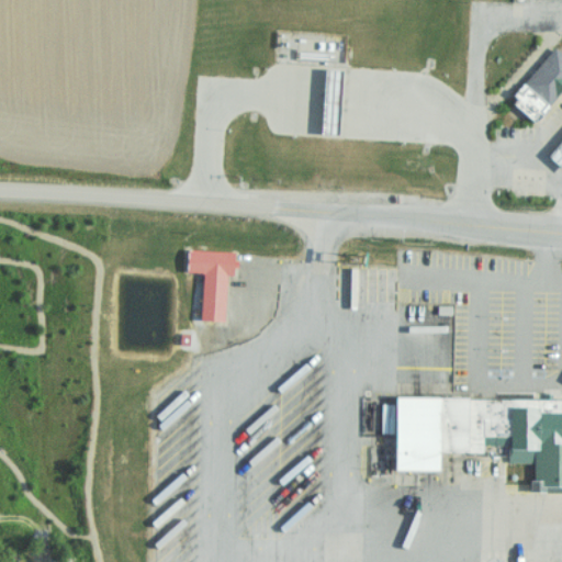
[(279,32),(349,35),(348,63),(298,60),(298,48),(278,47),(279,32)]
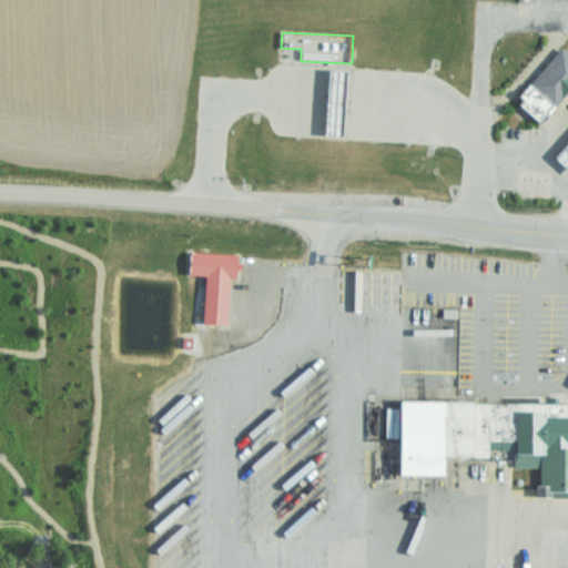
[(563,48),(567,52),(567,97),(543,127),(519,105),(526,102),(519,97),(563,48)]
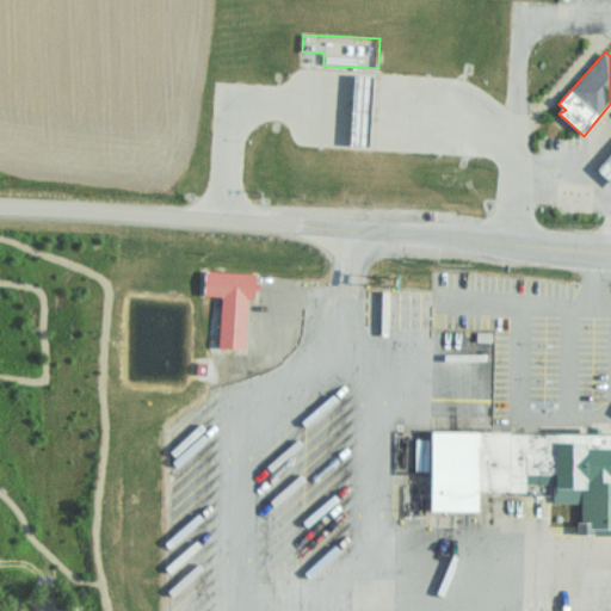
[(610,150),(594,172),(610,184),(610,150)]
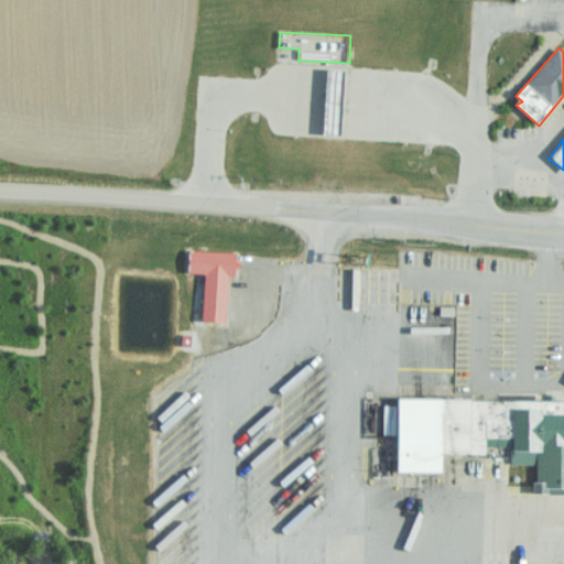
[(188,251),(236,255),(235,279),(228,279),(225,324),(202,322),(204,279),(187,279),(188,251)]
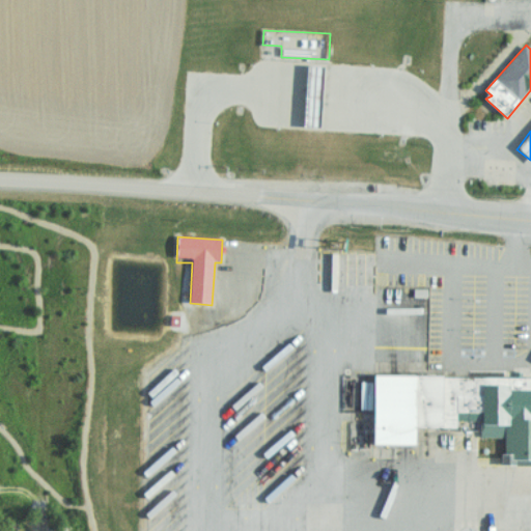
[(375,447),(375,374),(530,375),(530,458),(482,457),(482,448),(375,447)]
